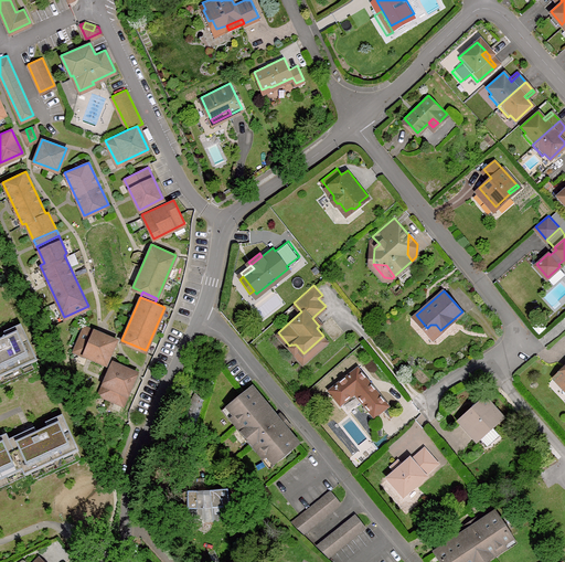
[(321,321),(316,315),(312,318),(318,325),(321,321)]
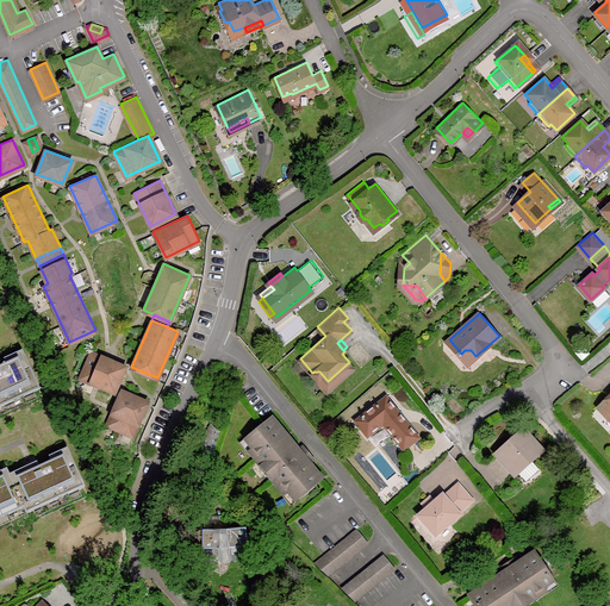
[(0,397),(11,393),(12,397),(24,392),(22,387),(37,380),(22,345),(2,354),(5,358),(0,361),(0,397)]
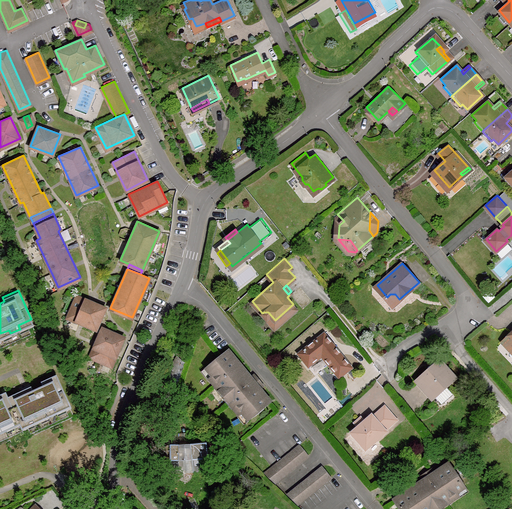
[(105,307),(77,294),(67,316),(96,328),(105,307)]
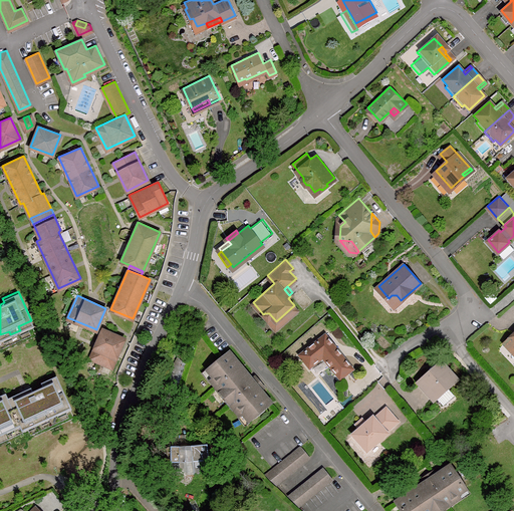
[(392,295),(389,298),(395,305),(401,300),(397,295),(392,295)]
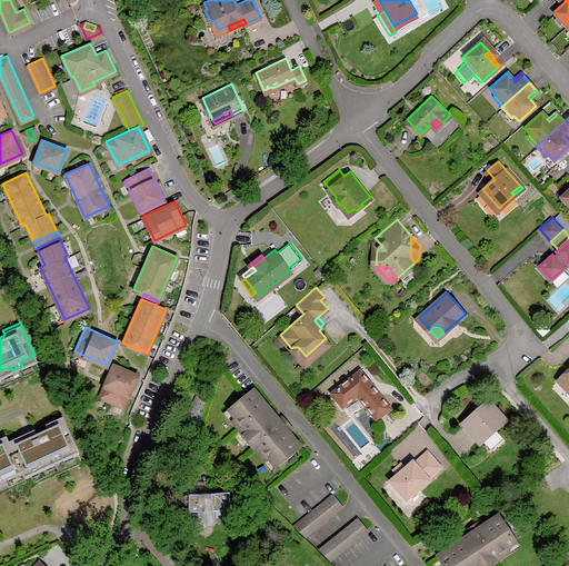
[(293,347),(291,348),(305,364),(330,343),(326,338),(306,356),(298,347),(293,347)]
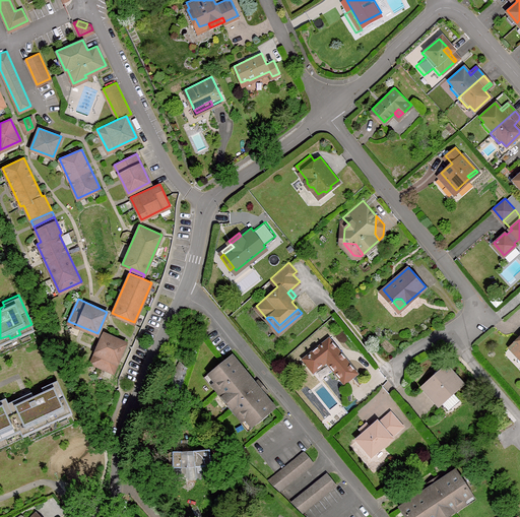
[(9,335),(0,338),(0,343),(34,329),(31,324),(18,330),(20,334),(10,338),(9,335)]
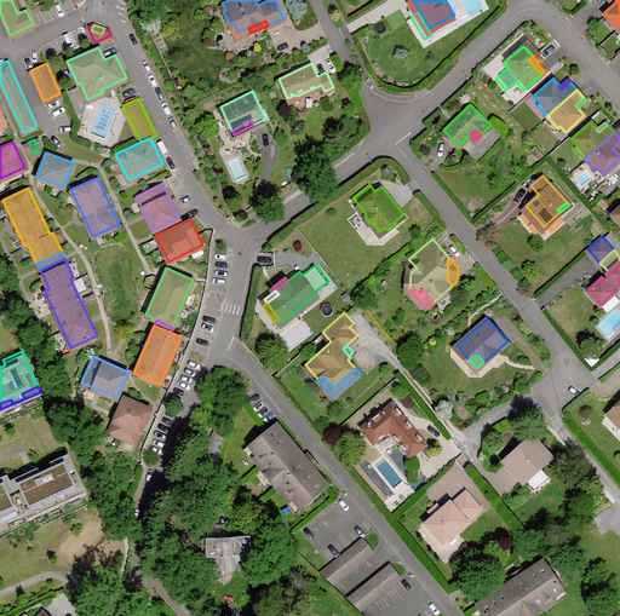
[(135,442),(150,407),(124,395),(109,430),(135,442)]
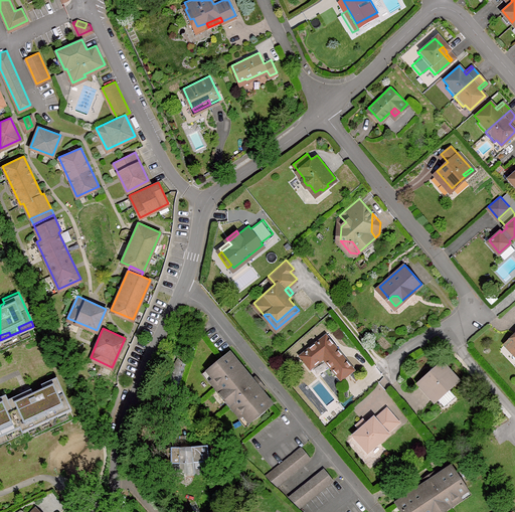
[(324,356),(341,378),(354,368),(326,333),(301,353),(311,367),(324,356)]
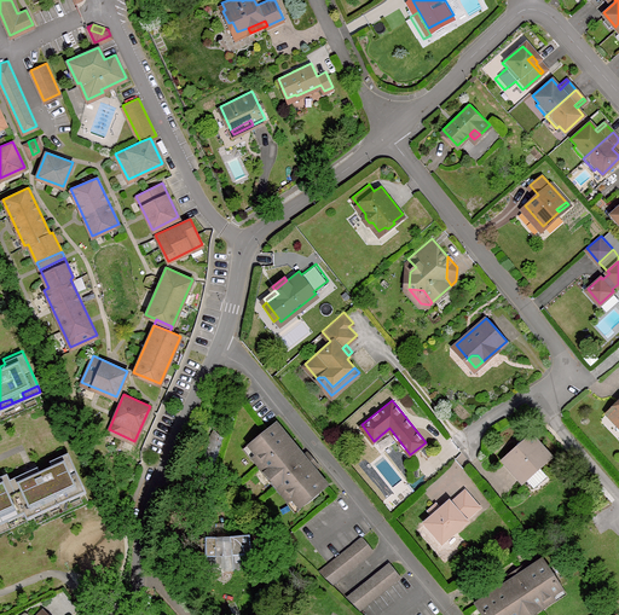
[(318,463),(314,458),(310,462),(302,453),(277,422),(250,444),(259,453),(254,456),(289,498),(293,494),(300,503),(327,482),(313,466),(318,463)]
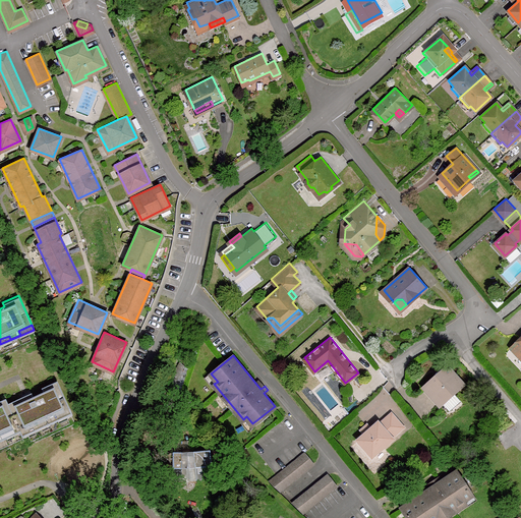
[(183,385),(188,369),(179,361),(170,377),(183,385)]
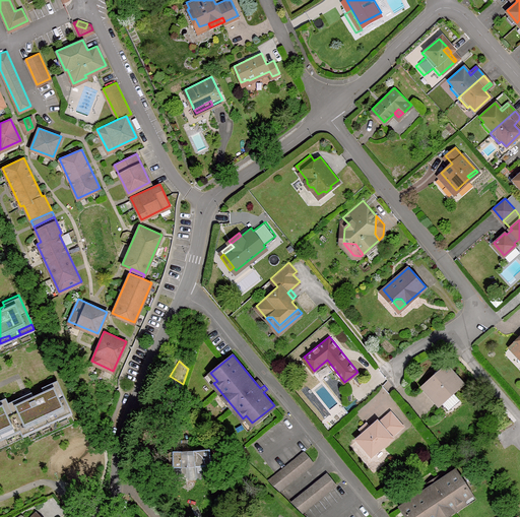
[(463,383),(448,366),(426,385),(440,403),(447,397),(448,397),(458,389),(456,388),(463,383)]
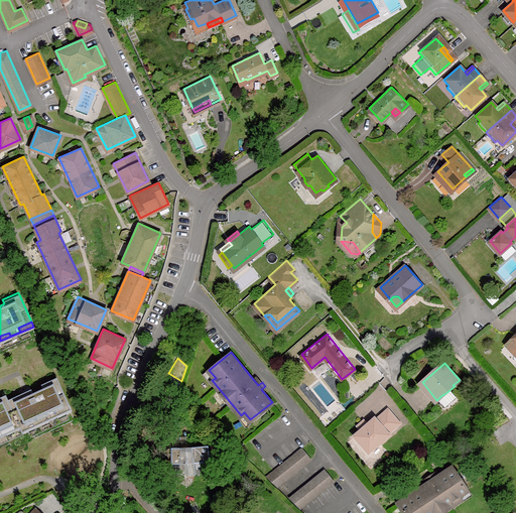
[(181,381),(168,373),(163,383),(177,394),(178,391),(181,381)]
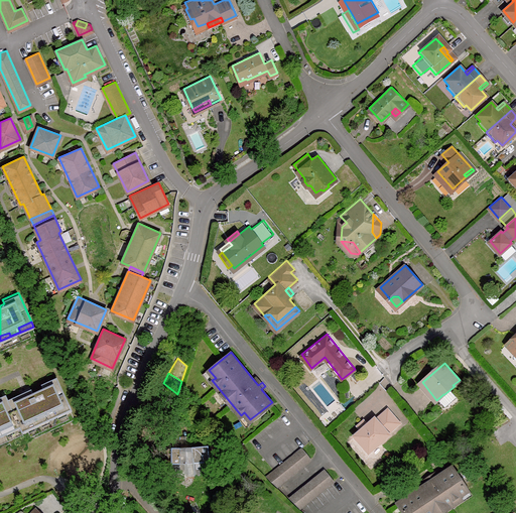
[(7,397),(17,422),(19,427),(19,426),(46,415),(47,418),(56,414),(55,410),(70,404),(55,375),(40,382),(42,386),(32,391),(30,387),(7,397)]
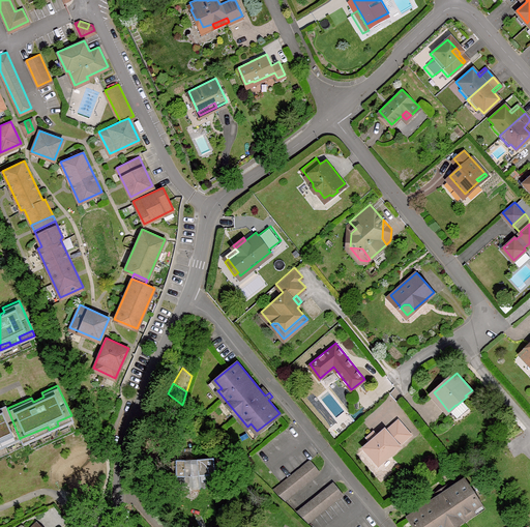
[(269,392),(263,385),(259,388),(265,396),(269,392)]
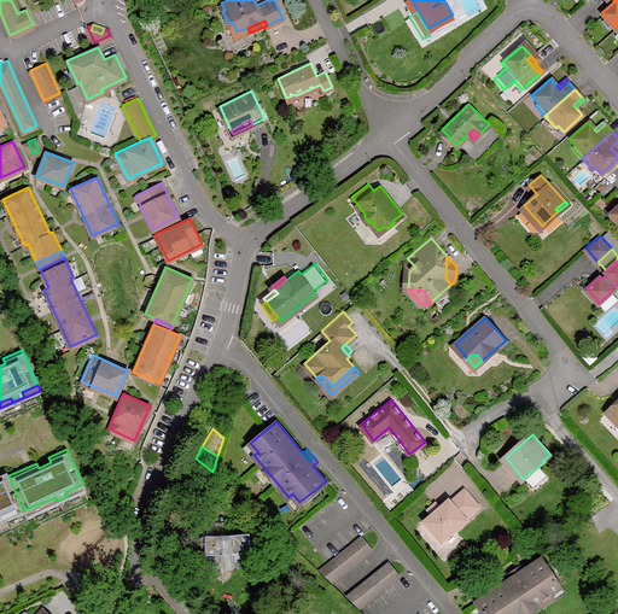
[(536,484),(548,471),(543,466),(531,479),(536,484)]
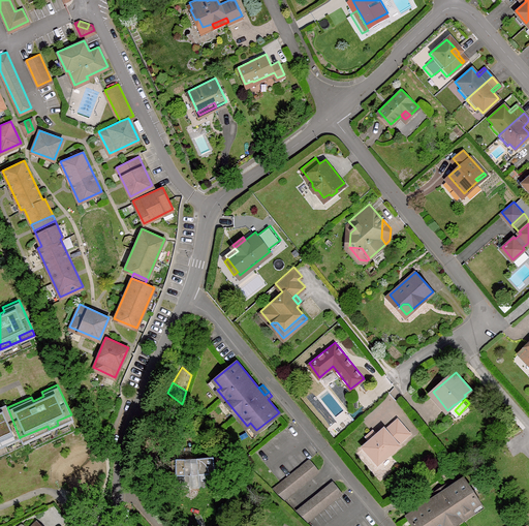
[(4,438),(18,433),(7,407),(5,402),(0,404),(0,444),(6,442),(4,438)]
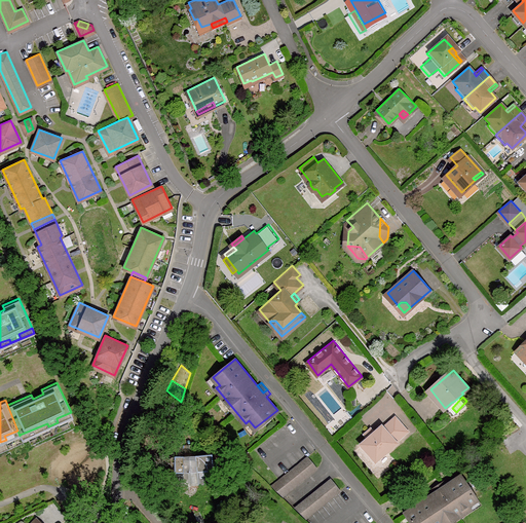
[(72,416),(71,412),(57,418),(58,422),(48,426),(47,423),(20,435),(22,440),(72,416)]
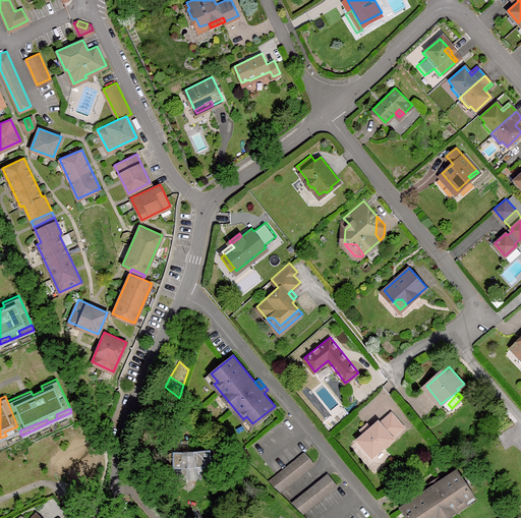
[(379,420),(371,427),(365,433),(358,439),(372,455),(393,438),(392,436),(403,425),(392,412),(380,422),(379,420)]
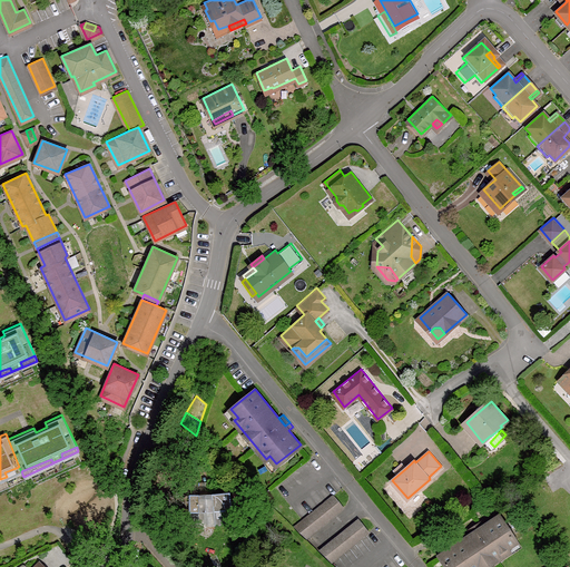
[(395,468),(400,473),(406,468),(402,462),(395,468)]
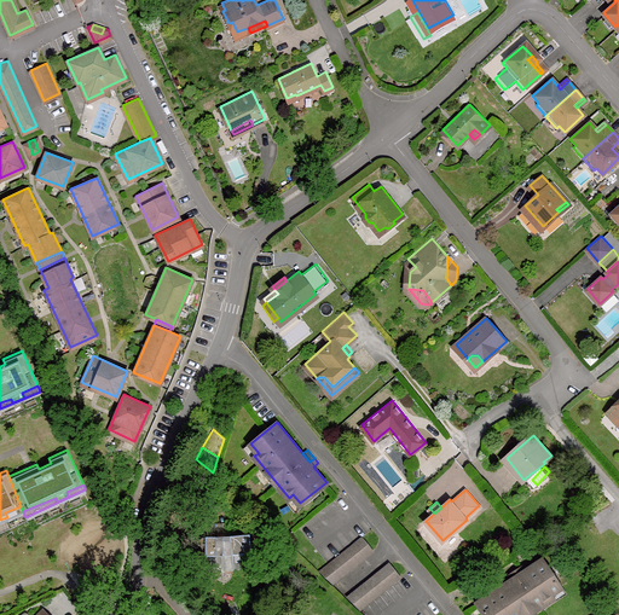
[(0,522),(23,512),(21,506),(5,512),(7,517),(0,520),(0,522)]
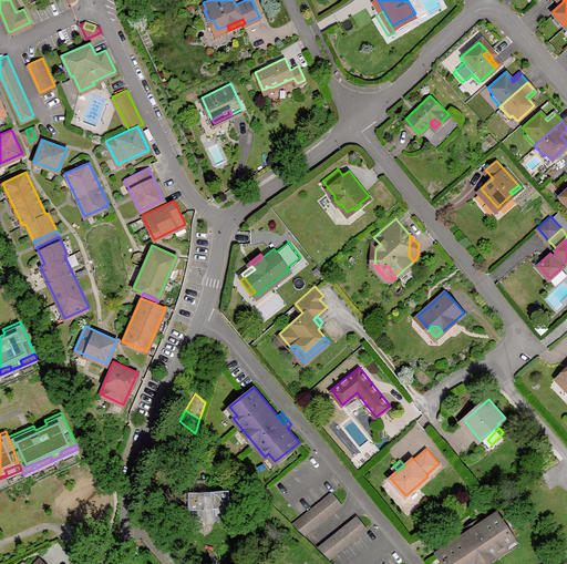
[(203,478),(203,486),(214,486),(213,477),(203,478)]
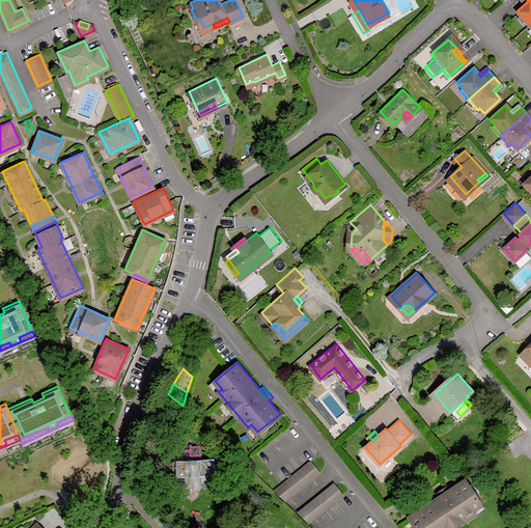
[(168,475),(161,482),(168,489),(217,487),(217,481),(224,481),(223,466),(226,464),(225,459),(222,454),(200,455),(190,455),(169,456),(169,475),(168,475)]
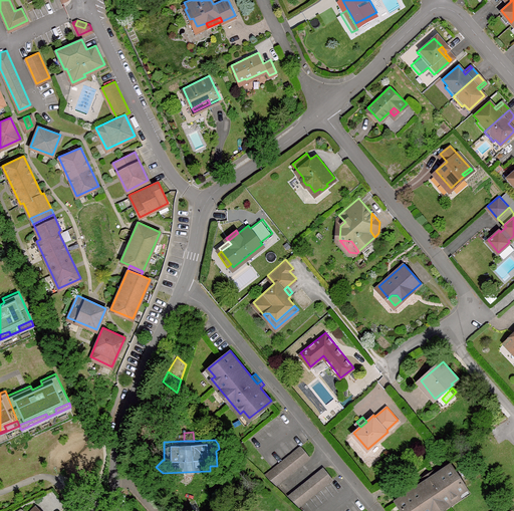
[(266,472),(276,482),(309,455),(301,445),(266,472)]
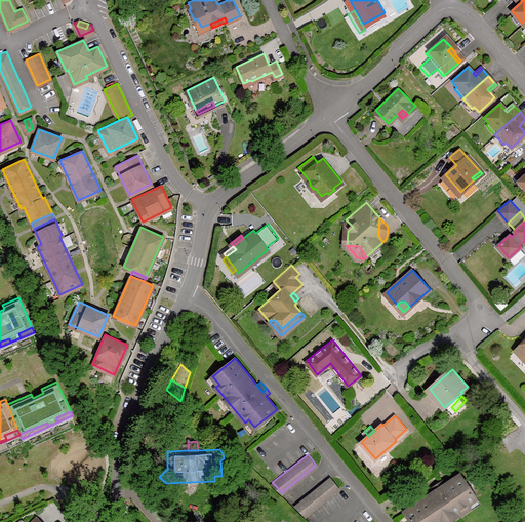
[(405,510),(412,521),(445,521),(470,507),(467,503),(476,497),(460,475),(405,510)]
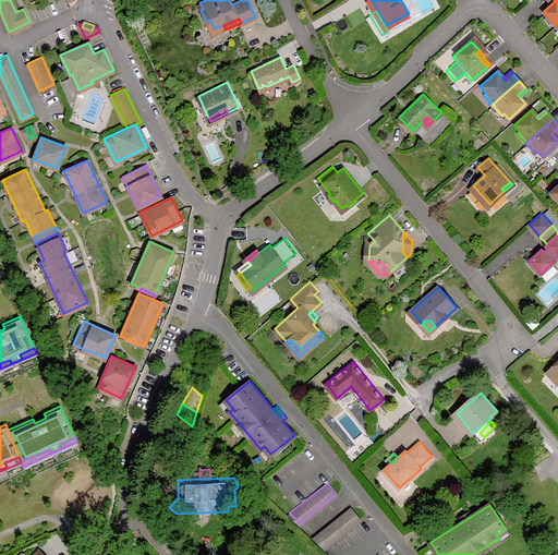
[(314,537),(325,547),(361,519),(352,507),(314,537)]
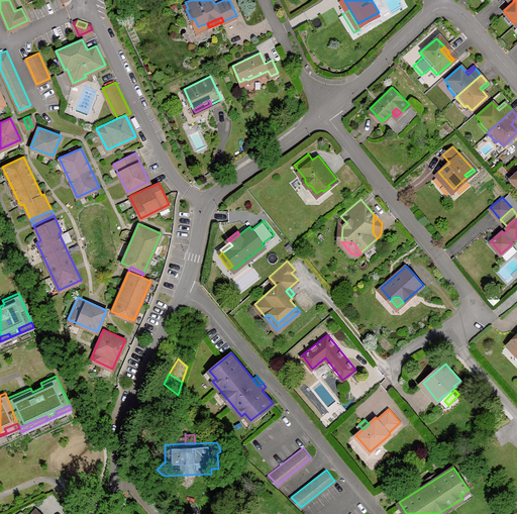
[(206,485),(175,485),(175,504),(206,503),(206,485)]
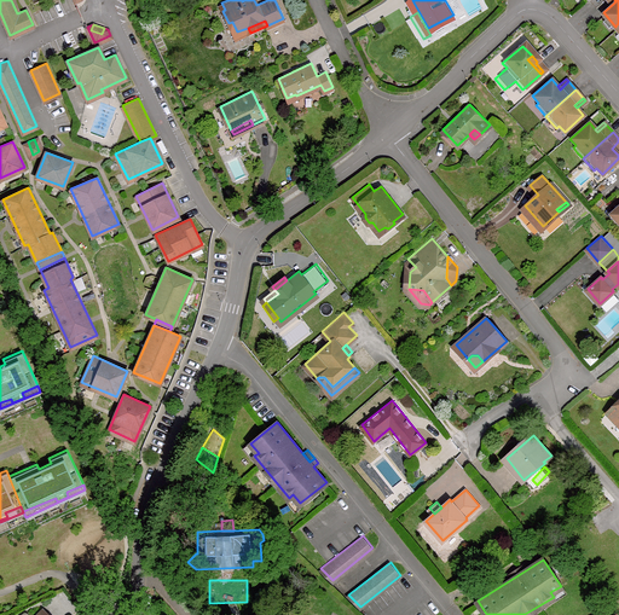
[(554,597),(563,591),(561,586),(550,592),(554,597)]
